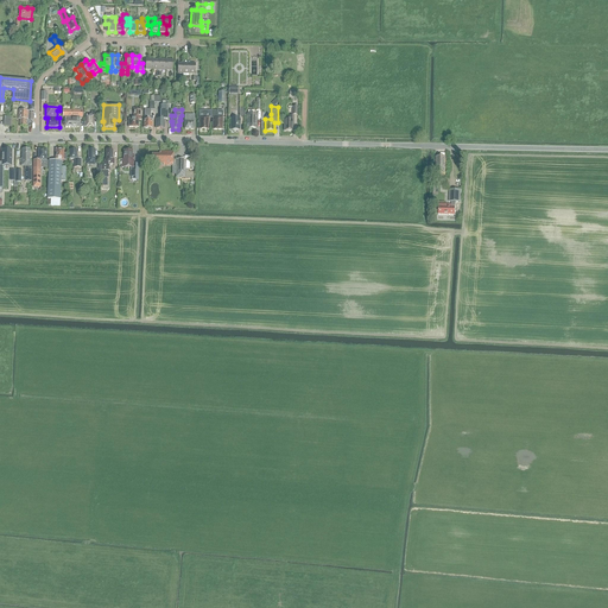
[(18,119),(19,119),(19,126),(27,127),(27,121),(31,122),(32,114),(29,114),(29,111),(19,111),(19,114),(18,114),(18,119)]
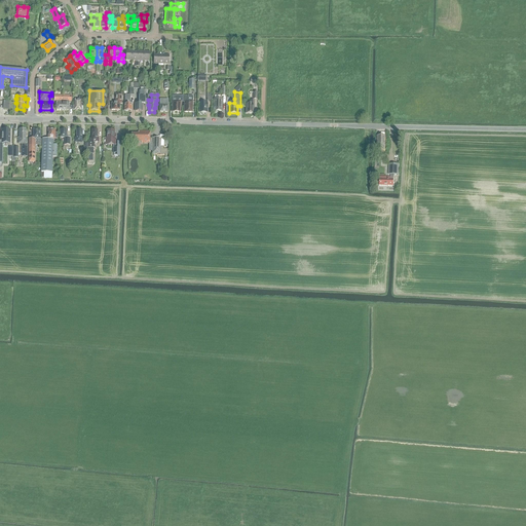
[(55,110),(62,110),(63,96),(54,96),(54,101),(57,101),(55,110)]
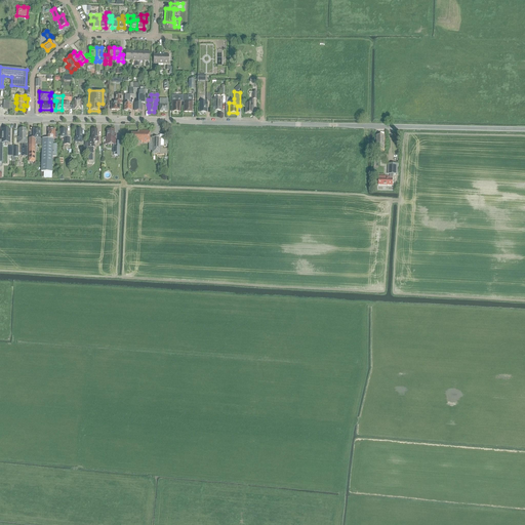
[(71,96),(63,95),(62,110),(68,110),(68,102),(71,102),(71,96)]
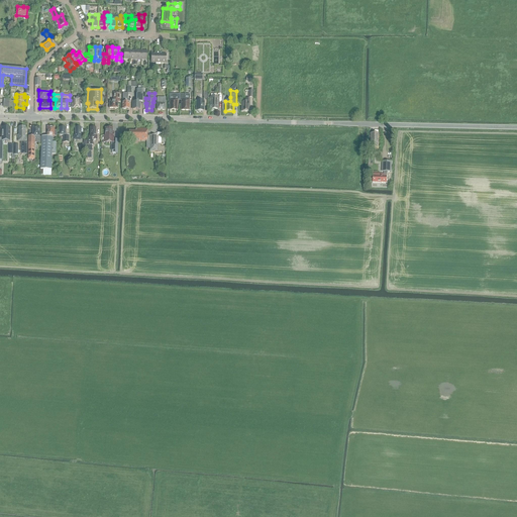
[(117,94),(113,94),(113,102),(109,102),(109,109),(117,109),(117,102),(119,102),(119,98),(117,98),(117,94)]
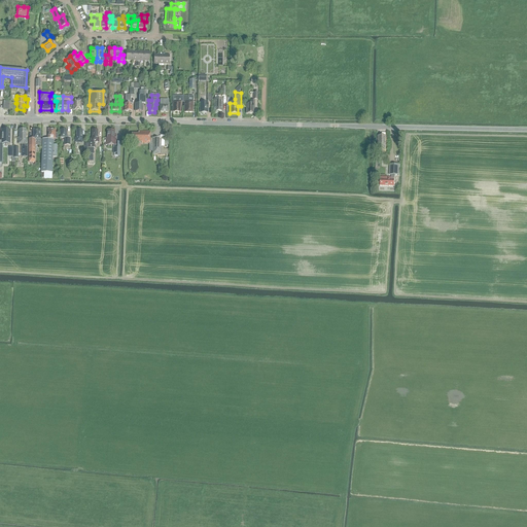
[(182,96),(173,96),(173,102),(172,113),(180,113),(180,102),(181,102),(182,96)]
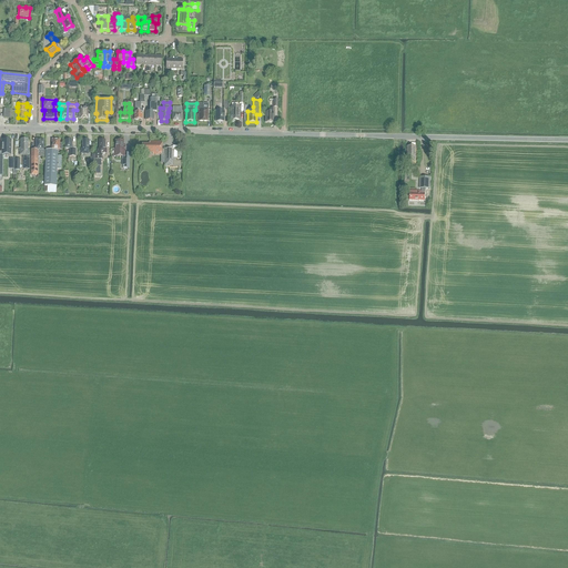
[(237,103),(232,103),(232,107),(230,107),(230,120),(232,120),(232,121),(233,122),(235,122),(236,121),(236,120),(240,120),(240,107),(237,107),(237,103)]
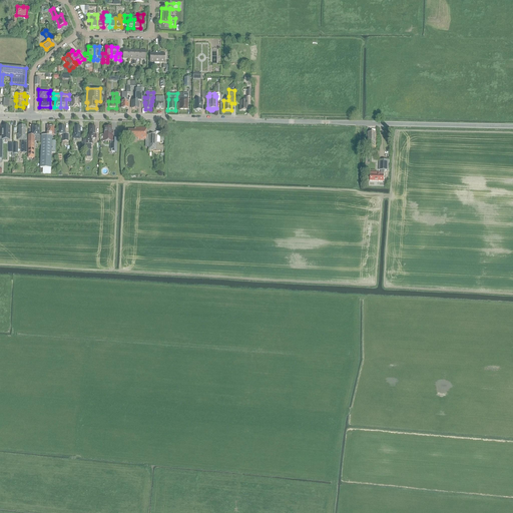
[(80,94),(77,94),(76,96),(73,96),(73,102),(70,101),(70,108),(78,108),(79,102),(81,102),(81,97),(80,97),(80,94)]
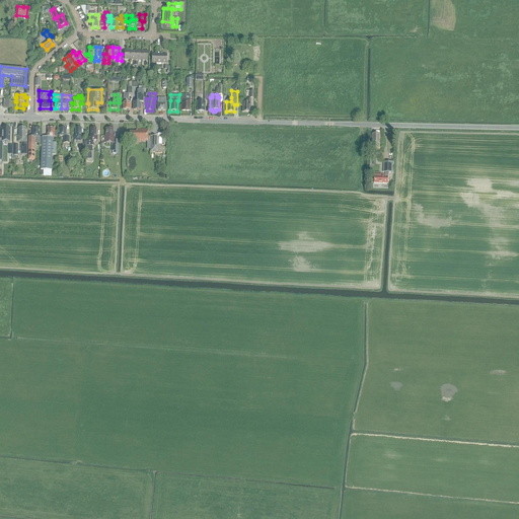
[(190,95),(180,95),(180,100),(181,100),(181,112),(190,112),(190,95)]
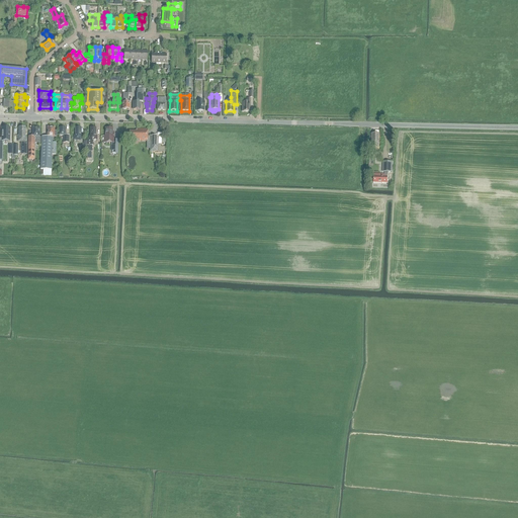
[(165,99),(157,99),(157,103),(157,110),(165,110),(165,99)]
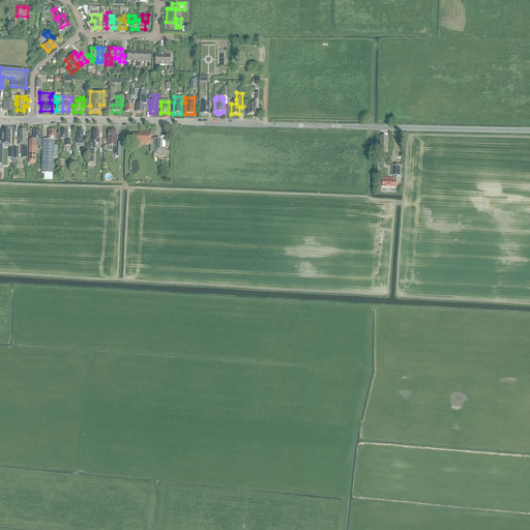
[(256,101),(253,101),(253,105),(247,105),(247,114),(254,114),(254,111),(256,111),(256,101)]
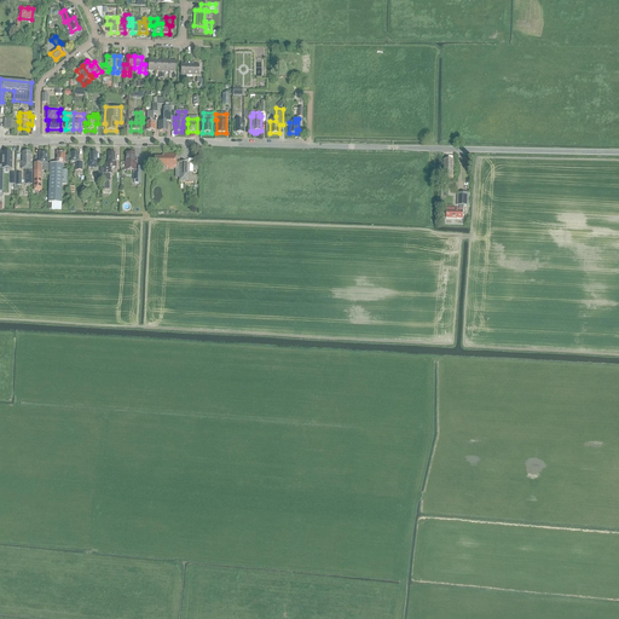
[(28,151),(27,151),(25,152),(22,152),(22,162),(22,169),(25,169),(25,175),(24,184),(32,185),(32,184),(33,169),(32,169),(32,162),(30,162),(30,152),(29,152),(28,151)]
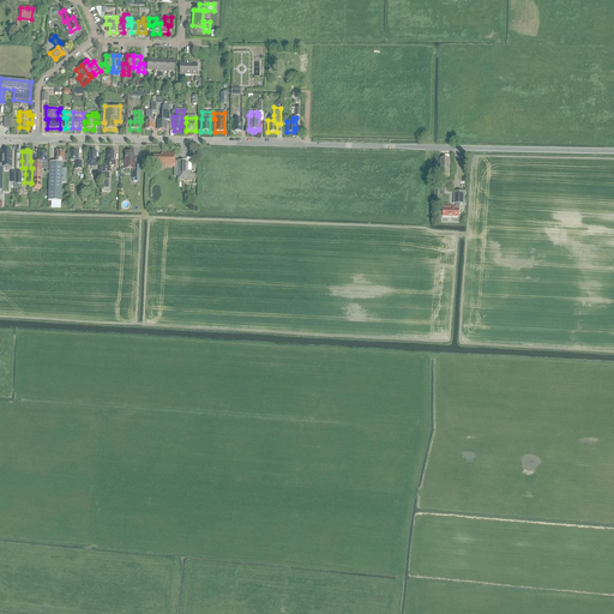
[(4,168),(11,168),(12,152),(11,152),(11,151),(7,151),(7,152),(1,151),(1,166),(0,164),(0,192),(2,192),(4,168)]
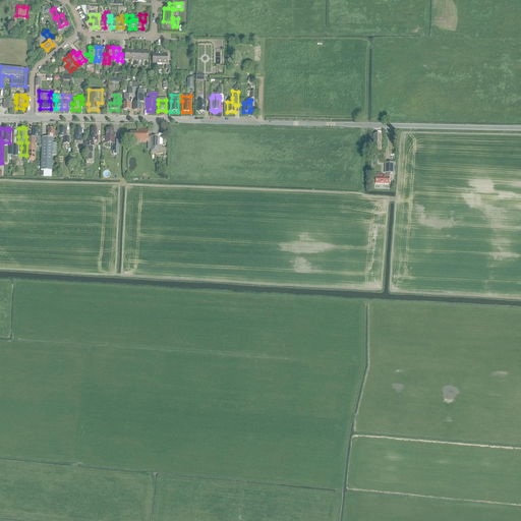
[(38,128),(37,128),(33,128),(33,137),(29,137),(29,160),(35,160),(35,141),(39,141),(40,128),(39,128),(38,128)]
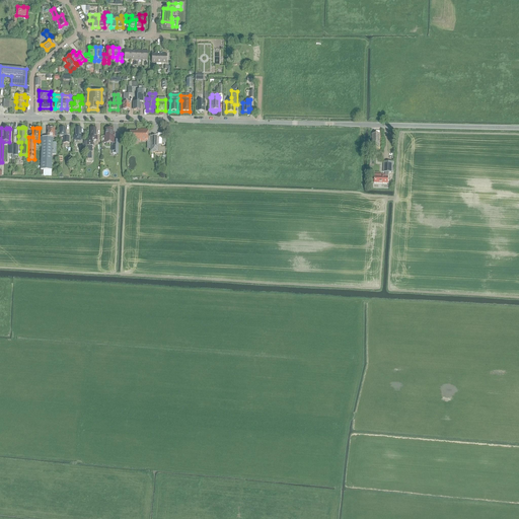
[(54,128),(48,128),(47,136),(49,136),(49,137),(42,137),(41,170),(51,170),(52,154),(55,154),(56,143),(52,142),(52,140),(52,136),(56,137),(56,132),(54,132),(54,128)]
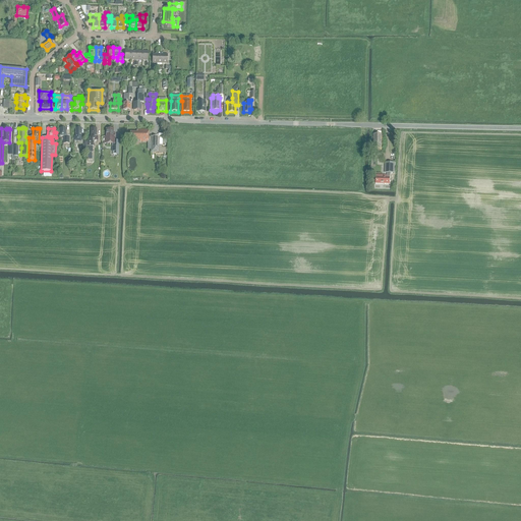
[(81,129),(75,128),(75,136),(73,136),(73,141),(82,141),(82,136),(81,136),(81,129)]
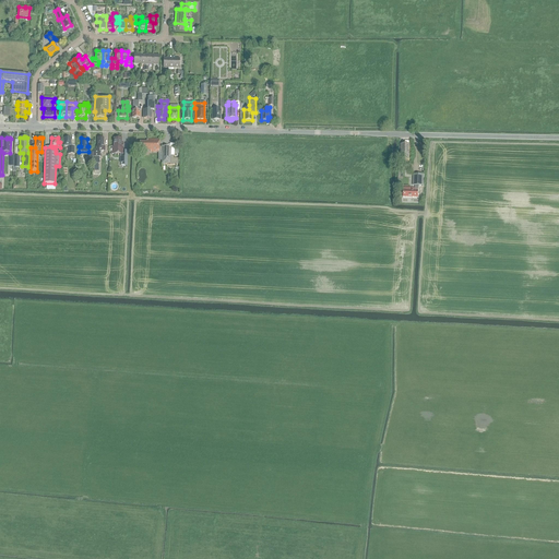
[(71,139),(63,139),(63,146),(68,146),(68,155),(74,155),(74,146),(70,146),(71,139)]
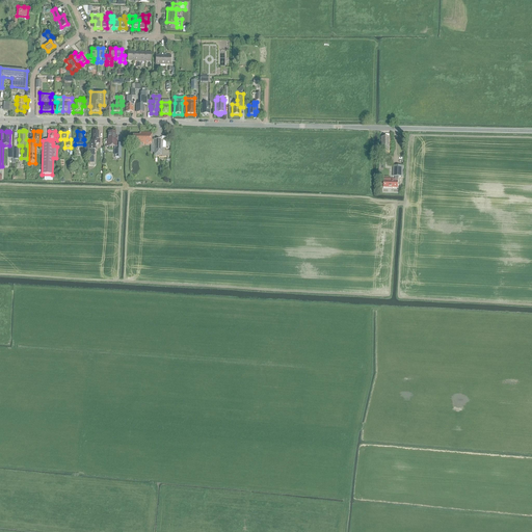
[(88,144),(88,156),(89,156),(89,157),(89,162),(94,163),(94,157),(92,157),(92,156),(92,155),(94,155),(94,154),(95,154),(95,150),(96,150),(96,144),(100,144),(100,140),(99,140),(99,132),(92,132),(92,139),(91,139),(91,144),(88,144)]
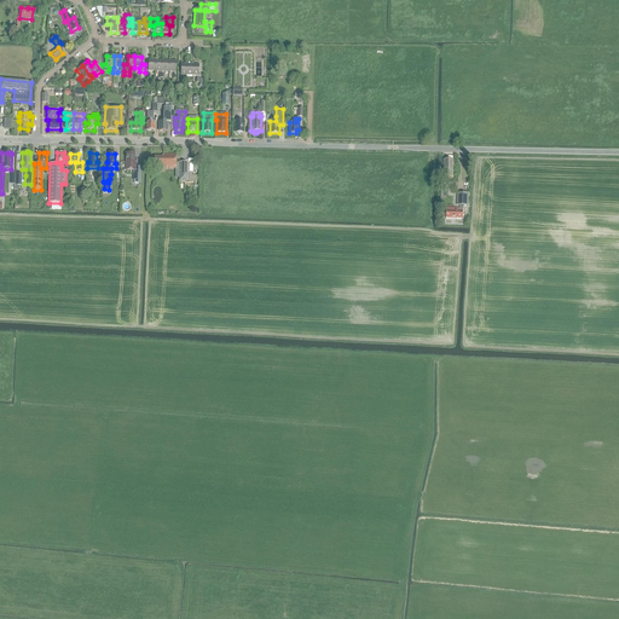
[(137,171),(137,158),(134,158),(134,154),(126,154),(126,162),(123,162),(123,171),(133,171),(133,180),(137,180),(140,180),(140,184),(142,167),(138,167),(138,171),(137,171)]
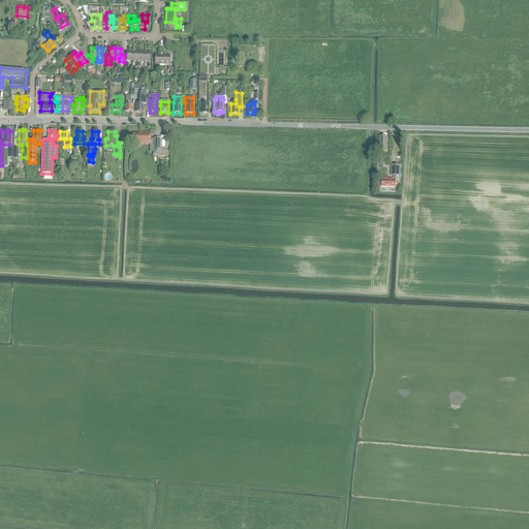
[(151,132),(138,132),(138,134),(132,134),(132,142),(136,142),(136,143),(142,143),(142,144),(153,144),(153,154),(161,155),(161,139),(150,138),(151,132)]
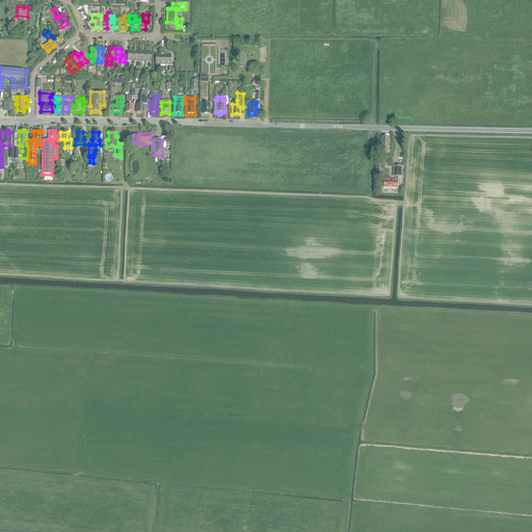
[(390,137),(381,137),(381,153),(389,153),(390,137)]
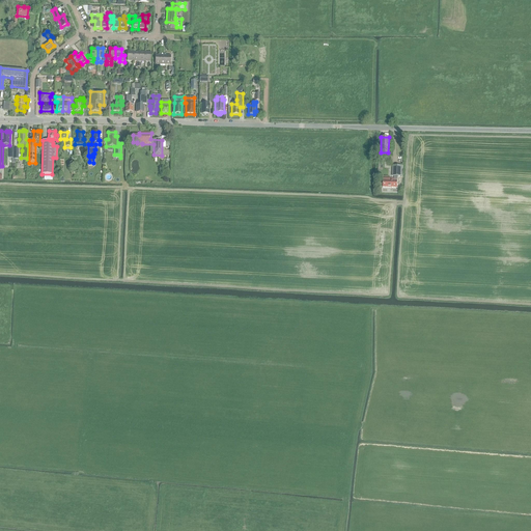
[(397,178),(383,178),(383,187),(396,188),(397,178)]
